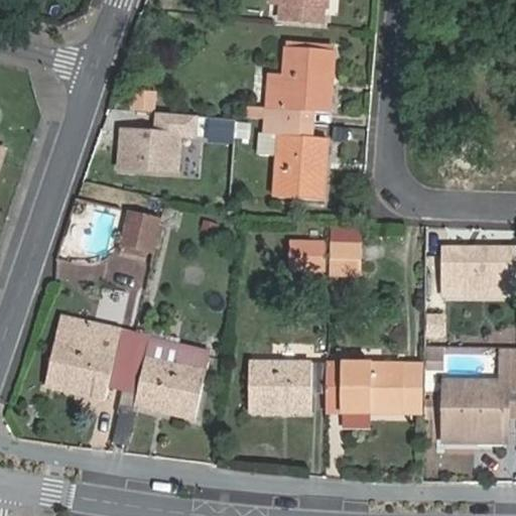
[(263,120),(312,124),(313,111),(329,112),(334,49),(284,45),(282,75),(268,74),(265,108),(247,106),(246,118),(263,120)]
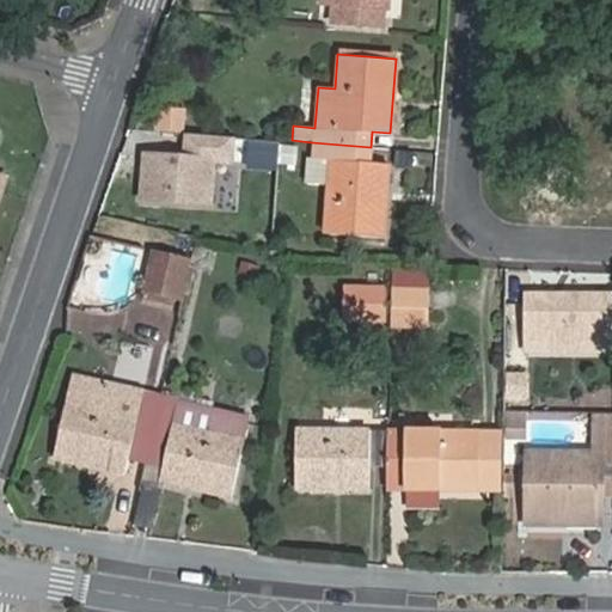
[(155,126),(182,128),(183,112),(157,110),(155,126)]
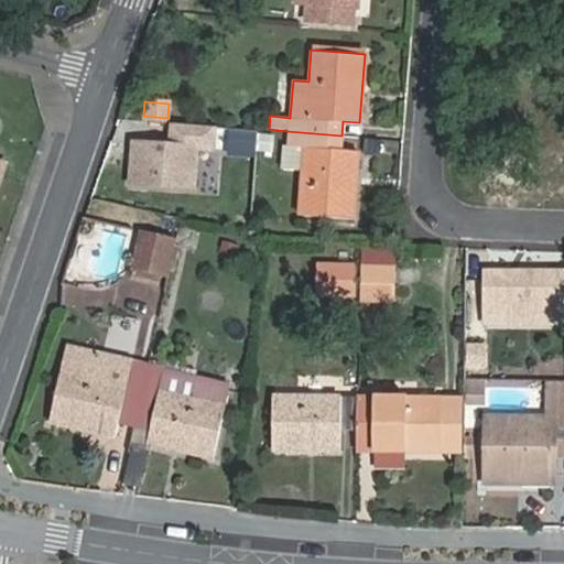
[(217,125),(175,121),(174,143),(137,140),(133,181),(195,186),(199,145),(215,147),(217,125)]
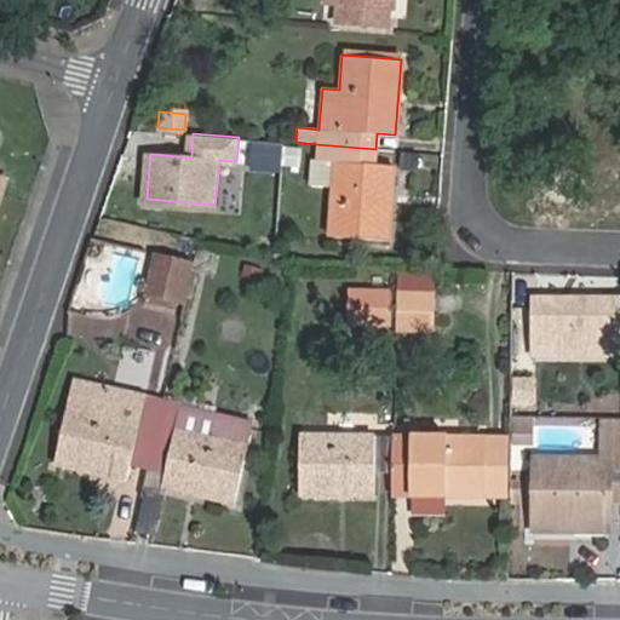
[(281,171),(282,161),(281,160),(257,159),(258,143),(258,138),(256,138),(252,168),(281,171)]
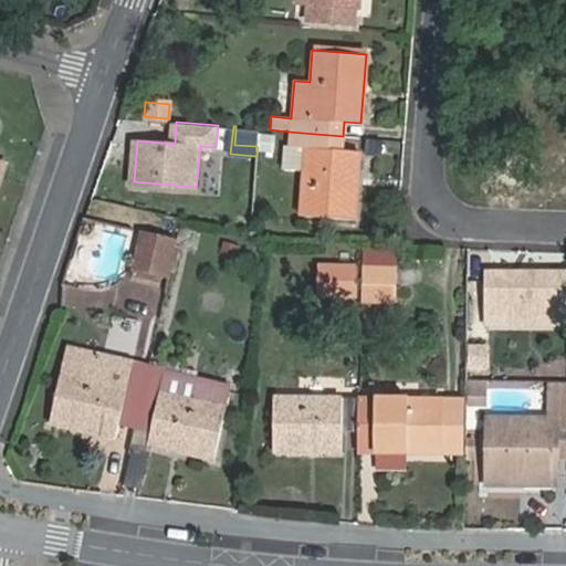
[(257,146),(258,147),(259,128),(236,126),(236,130),(258,133),(257,146)]
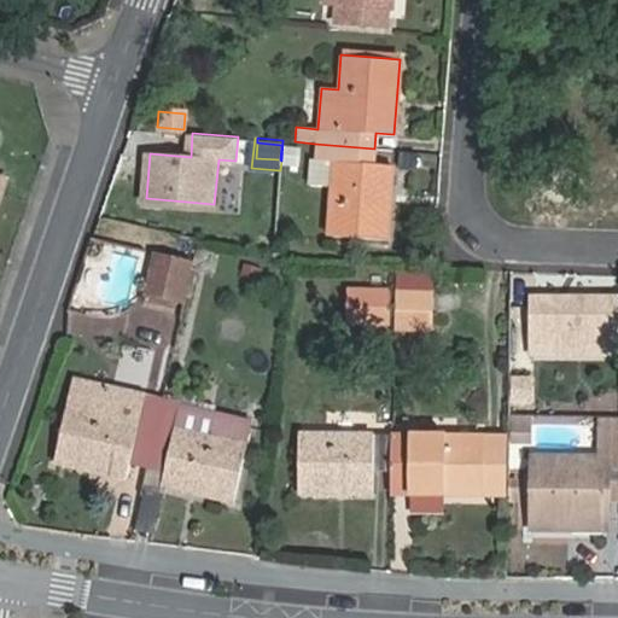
[(281,145),(257,143),(256,158),(280,159),(281,145)]
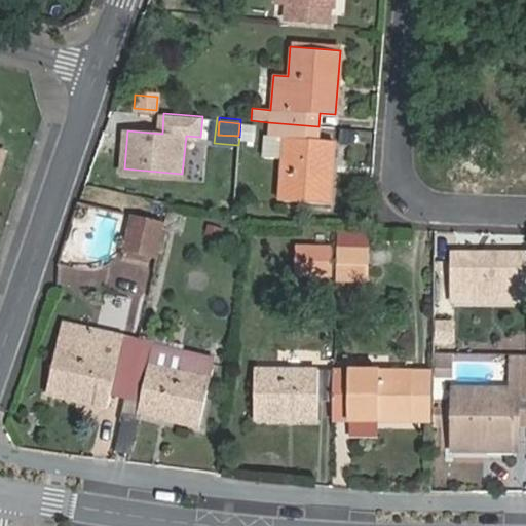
[(317,140),(318,126),(268,122),(267,136),(263,136),(261,155),(283,158),(279,199),(329,203),(334,141),(317,140)]
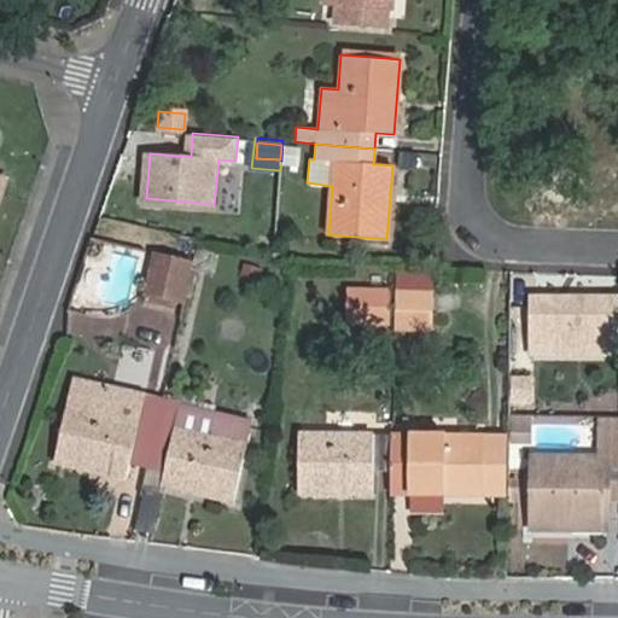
[(181,301),(190,260),(155,252),(145,292),(181,301)]
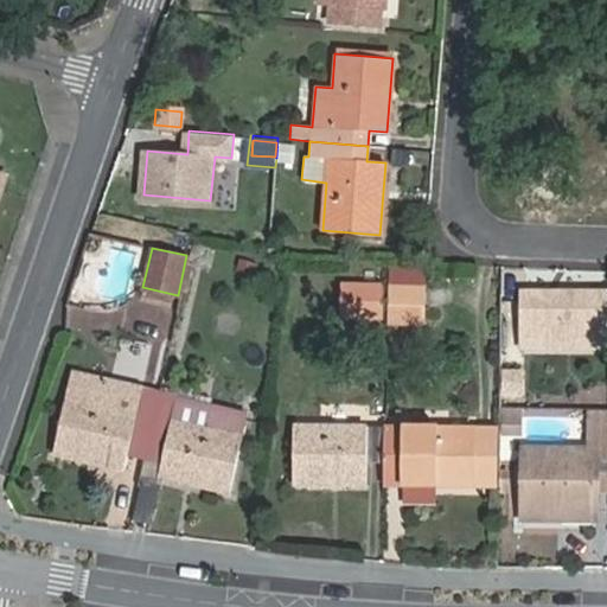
[(389,321),(422,323),(425,285),(406,285),(407,268),(390,267),(389,321)]
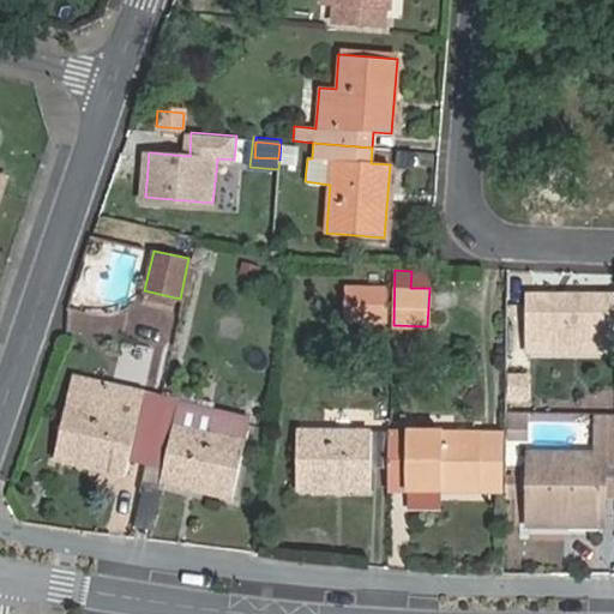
[(386,287),(344,287),(343,321),(386,321),(386,287)]
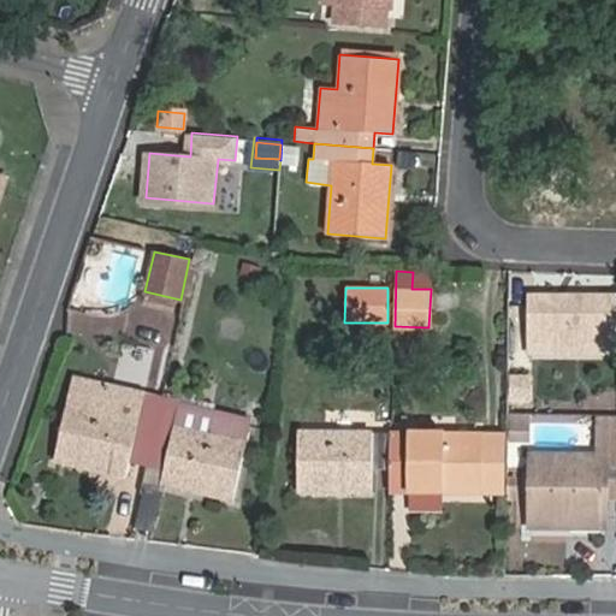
[(615,354),(615,297),(531,298),(531,355),(615,354)]
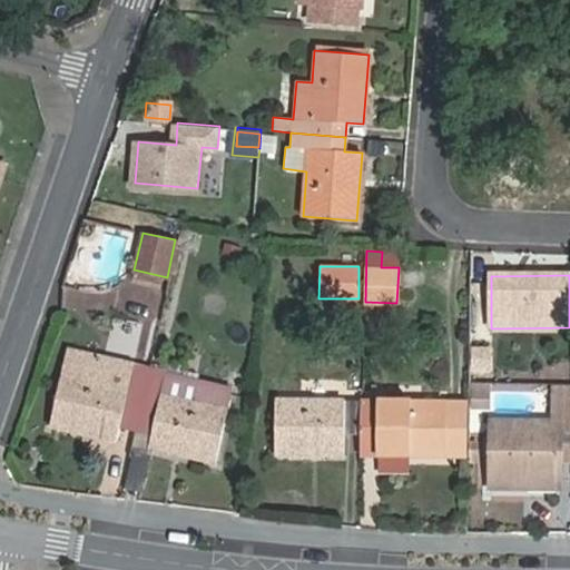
[(108,349),(137,353),(141,321),(111,316),(108,349)]
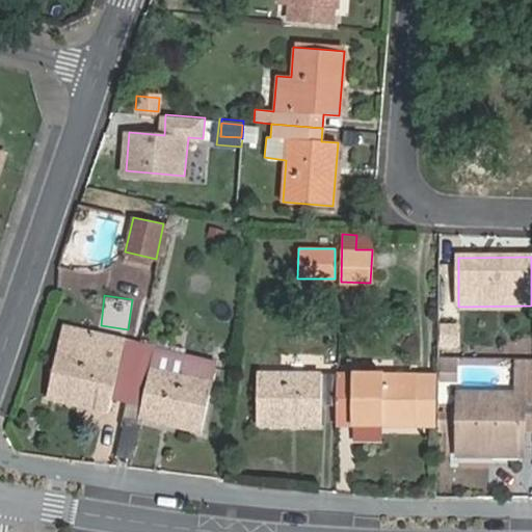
[(115,384),(130,388),(140,344),(126,340),(121,358),(82,349),(87,331),(62,326),(46,396),(109,410),(112,399),(115,384)]
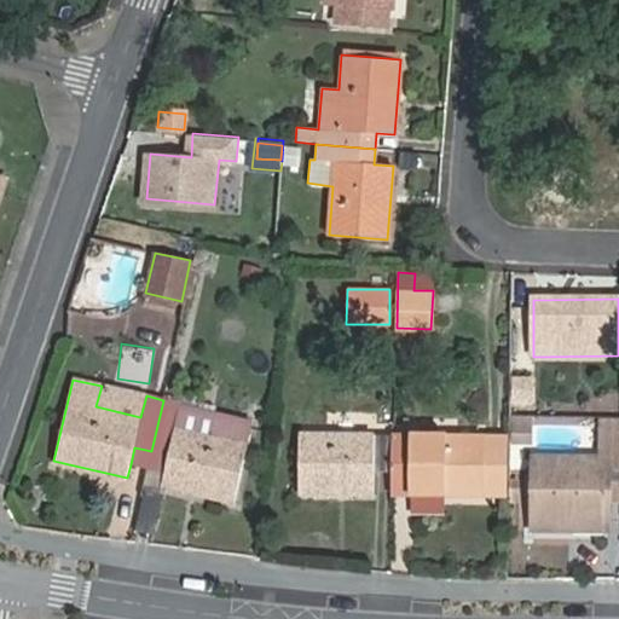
[(146,395),(102,386),(96,406),(140,417),(146,395)]
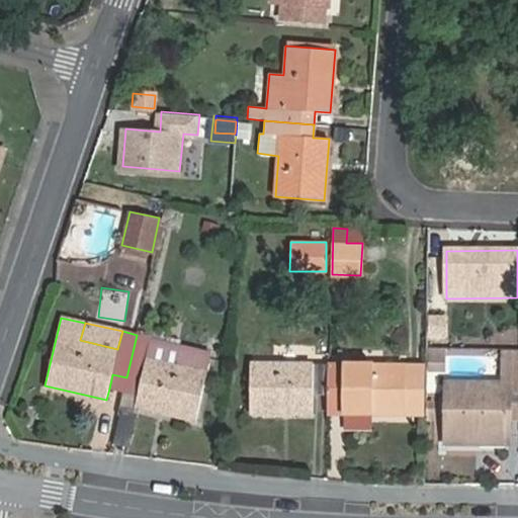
[(123,392),(120,402),(195,419),(210,352),(137,335),(126,377),(123,392)]
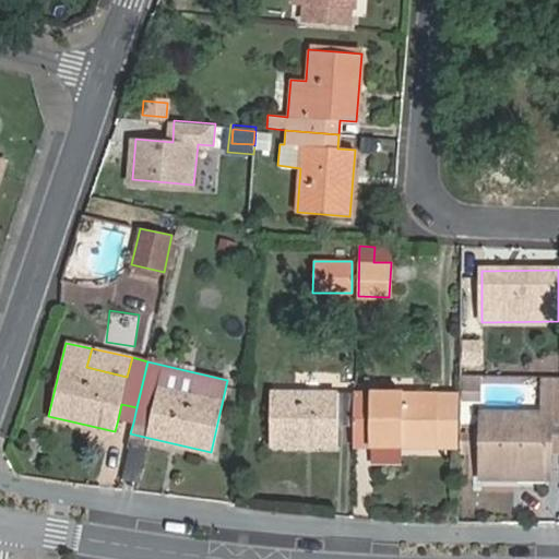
[(339,447),(339,426),(339,392),(271,392),(270,445),(339,447)]
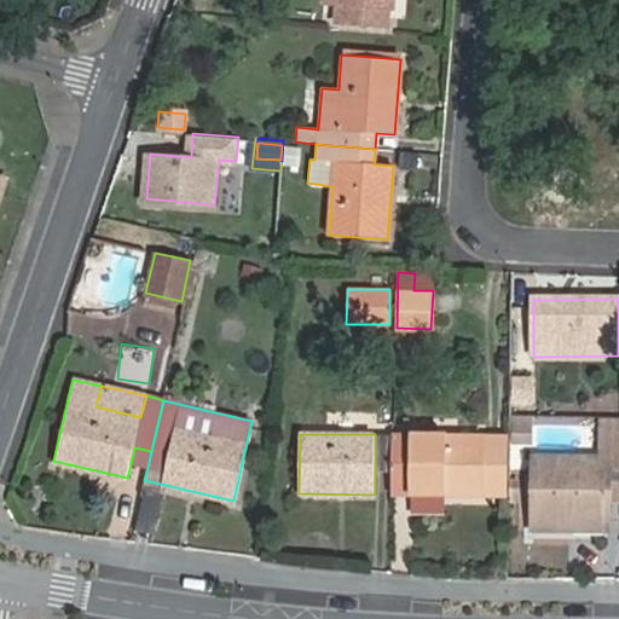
[(375,472),(391,472),(392,434),(375,434),(375,472)]
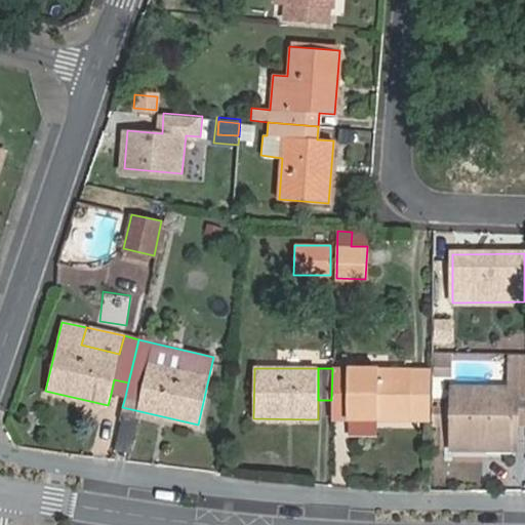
[(331,400),(331,419),(410,419),(411,369),(332,368),(331,400)]
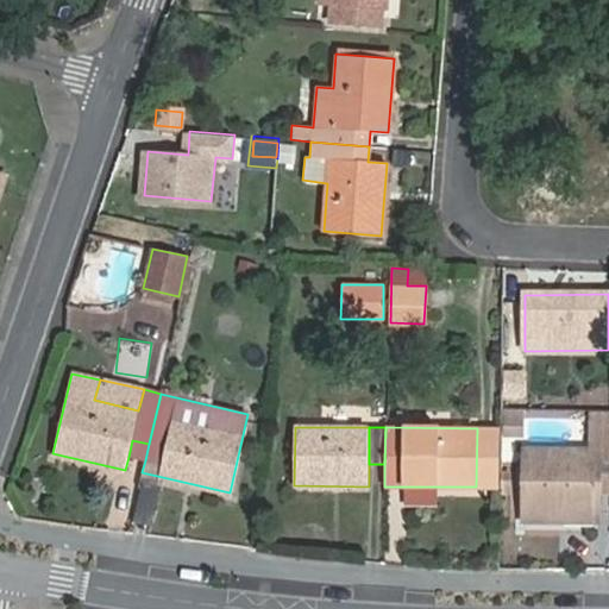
[(498,487),(498,428),(477,428),(476,487),(498,487)]
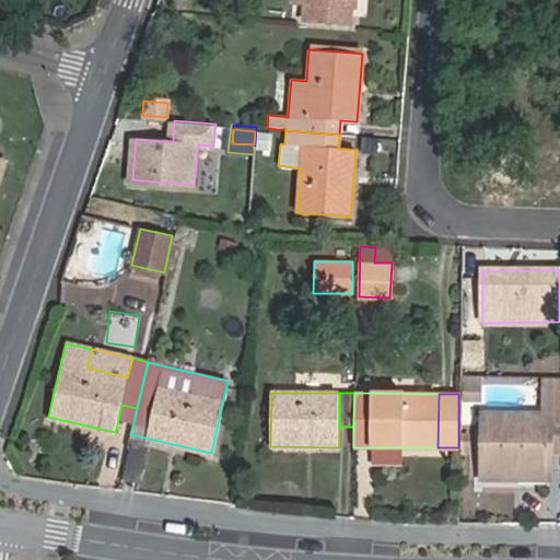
[(548,416),(559,416),(559,395),(548,395),(548,416)]
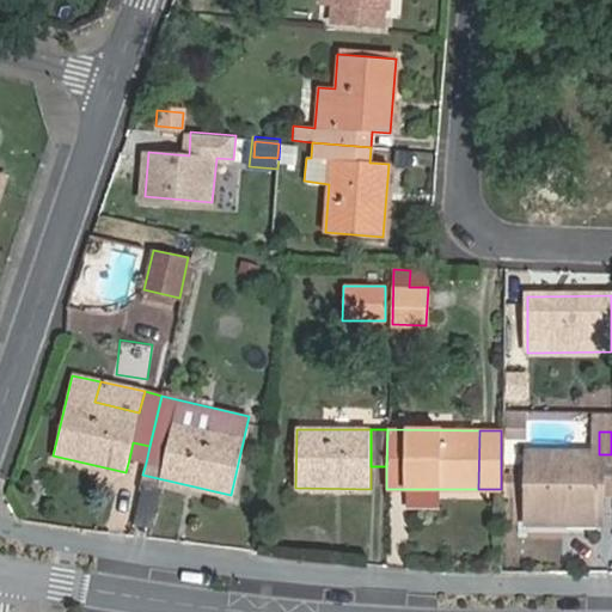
[(129,459),(146,463),(150,446),(133,442),(129,459)]
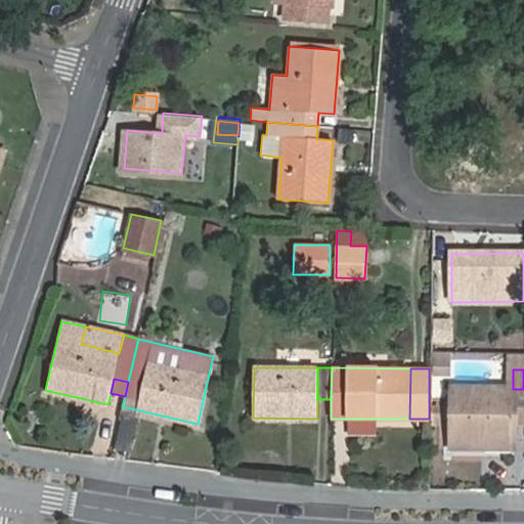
[(514,420),(523,420),(523,389),(513,389),(450,388),(450,439),(514,439),(514,420)]
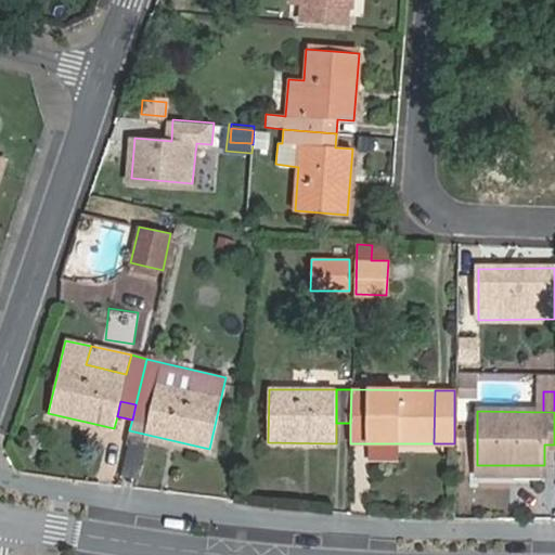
[(139,479),(149,440),(131,435),(123,475),(139,479)]
